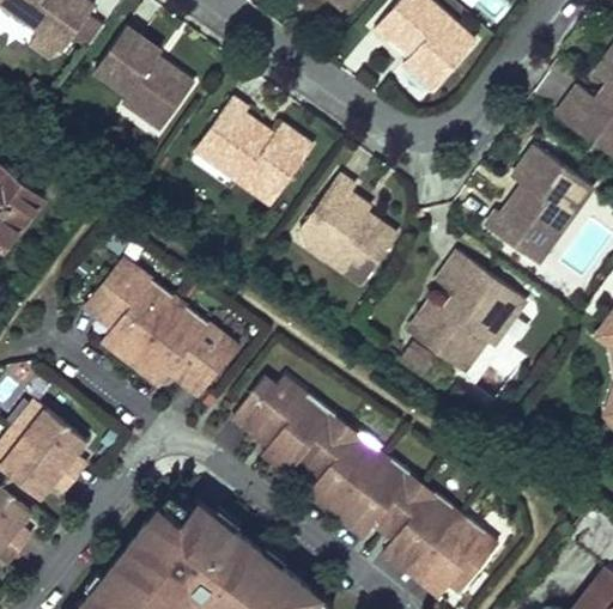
[(0,0),(0,4),(36,29),(50,25),(72,40),(93,6),(96,4),(91,0),(0,0)]
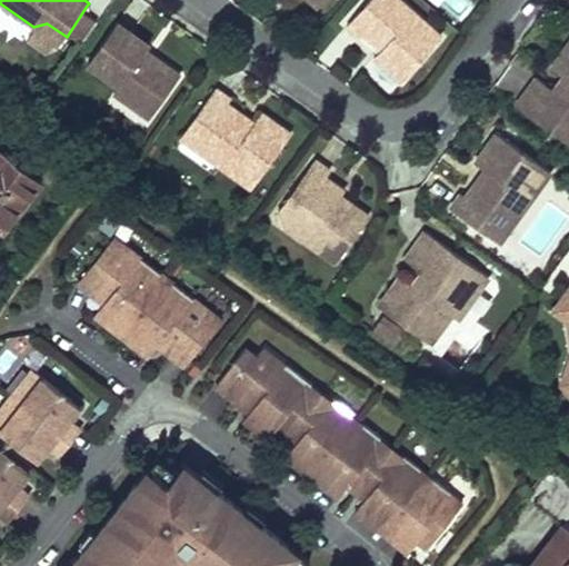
[(395,0),(373,0),(348,29),(361,42),(363,40),(382,57),(376,65),(401,88),(442,43),(395,0)]
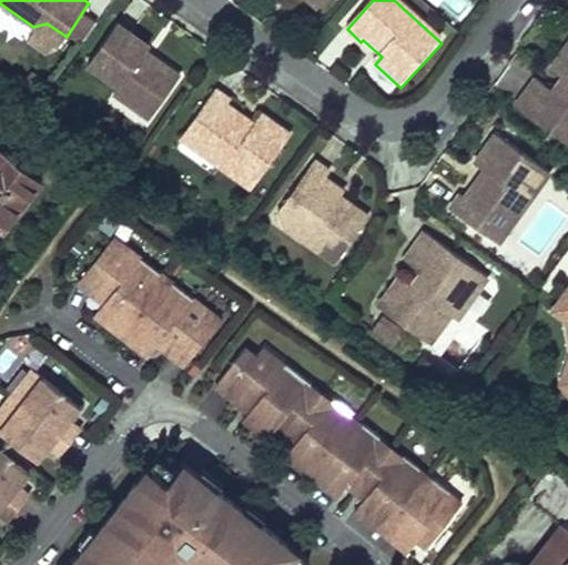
[(87,6),(67,37),(82,48),(103,17),(87,6)]
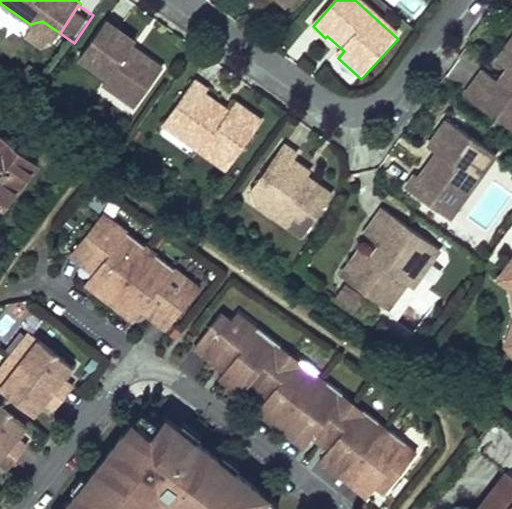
[(103,20),(78,56),(105,76),(99,84),(119,98),(124,90),(137,99),(158,69),(129,48),(133,42),(103,20)]
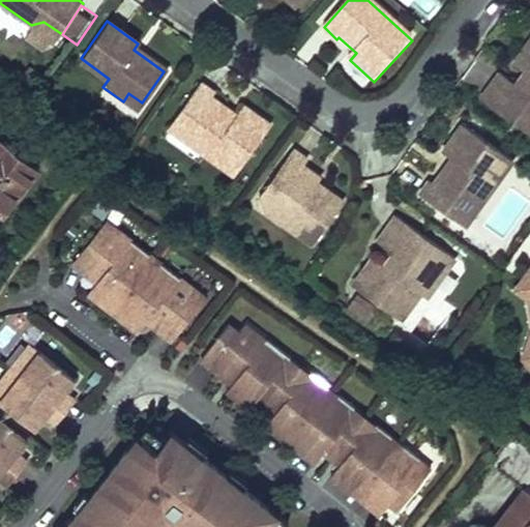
[(31,25),(56,41),(62,34),(43,22),(31,25)]
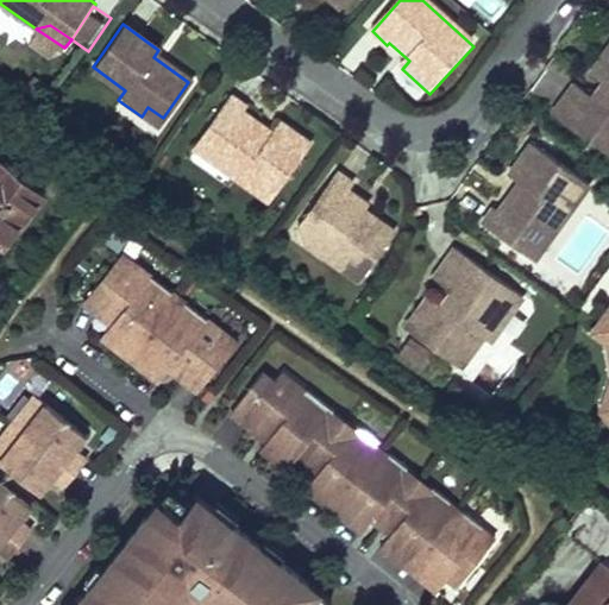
[(576,88),(554,118),(608,157),(608,52),(591,76),(603,84),(592,100),(576,88)]
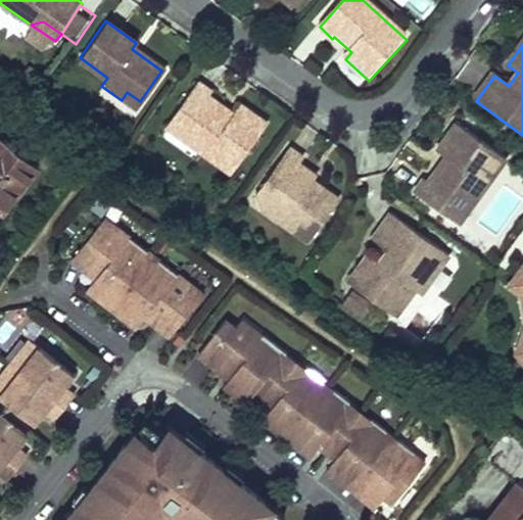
[(195,80),(171,113),(184,123),(184,138),(227,170),(263,121),(236,102),(228,112),(223,120),(212,112),(214,102),(207,98),(211,92),(195,80)]
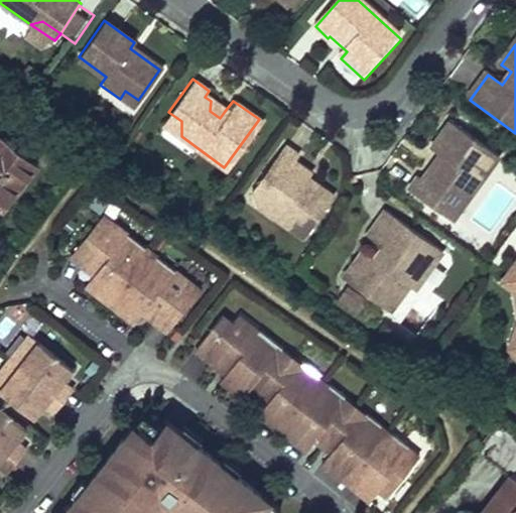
[(120,99),(132,107),(138,100),(125,91),(120,99)]
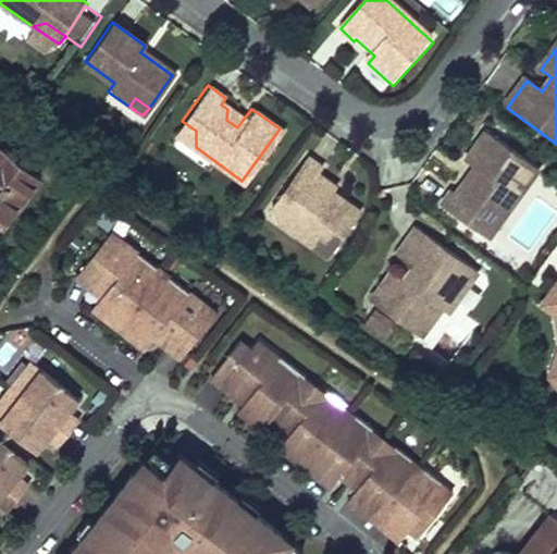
[(243,120),(227,109),(226,120),(237,127),(243,120)]
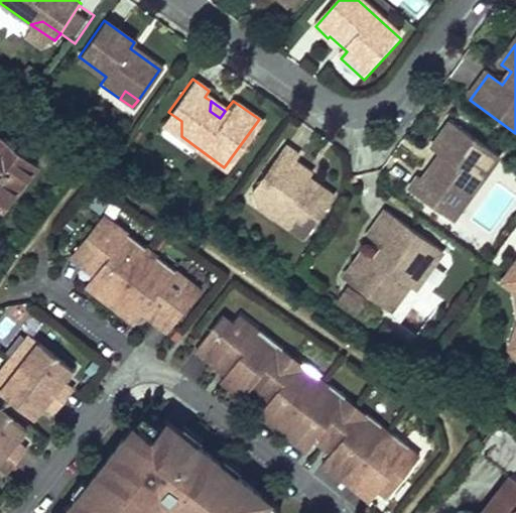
[(168,112),(161,122),(181,136),(181,121),(168,112)]
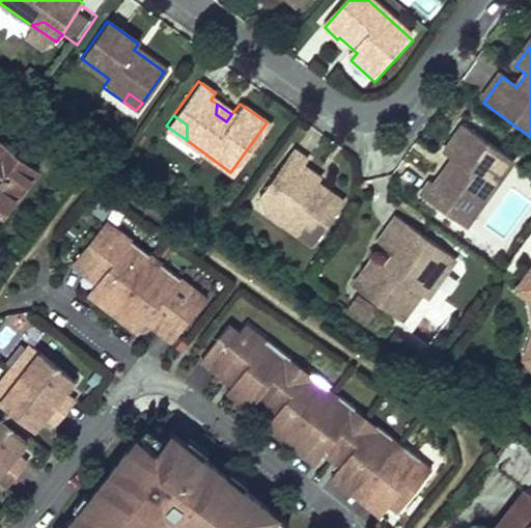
[(434,185),(423,199),(457,225),(468,212),(480,211),(513,167),(467,132),(448,157),(457,163),(464,167),(457,176),(447,176),(439,187),(434,185)]
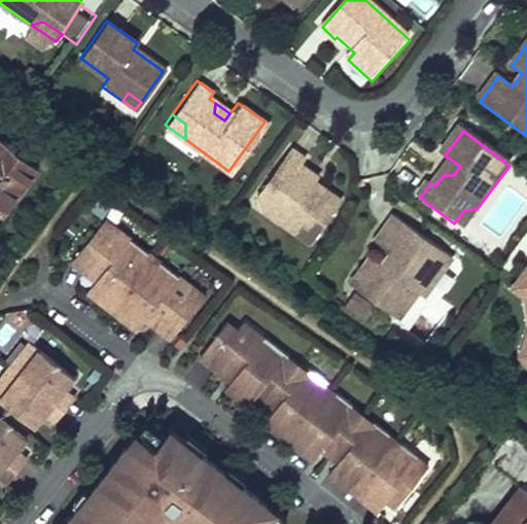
[(0,214),(1,216),(38,169),(0,138),(0,214)]
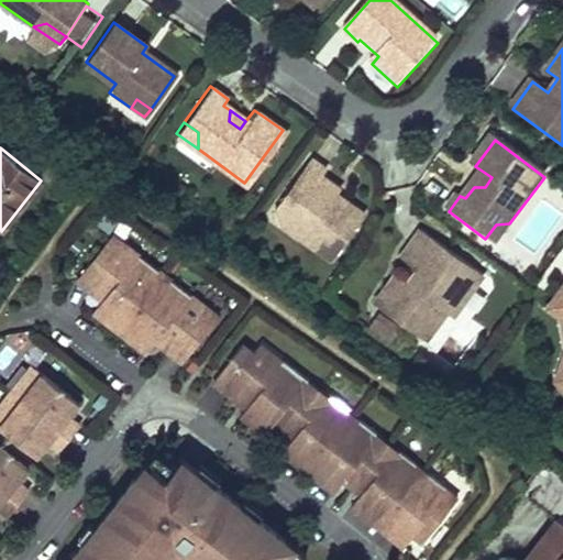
[(307,160),(271,209),(305,233),(299,242),(322,257),(355,210),(333,195),(337,190),(319,178),(323,172),(307,160)]
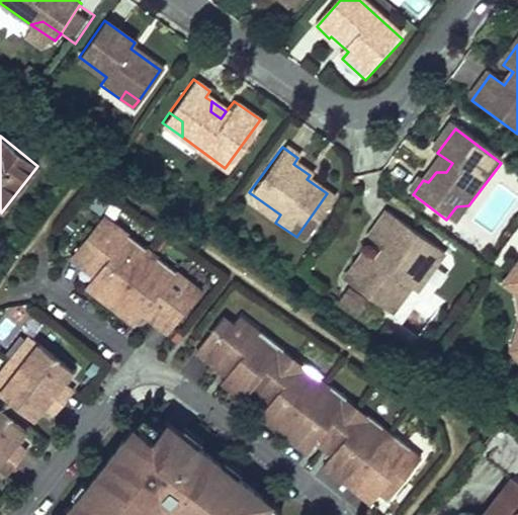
[(446,159),(436,172),(446,172),(452,163),(446,159)]
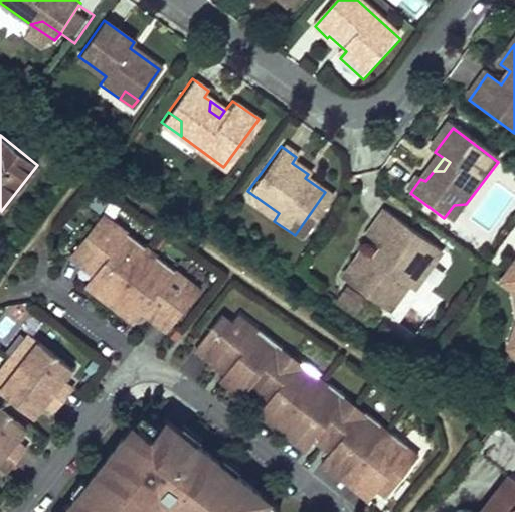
[(247,191),(254,207),(274,221),(279,213),(247,191)]
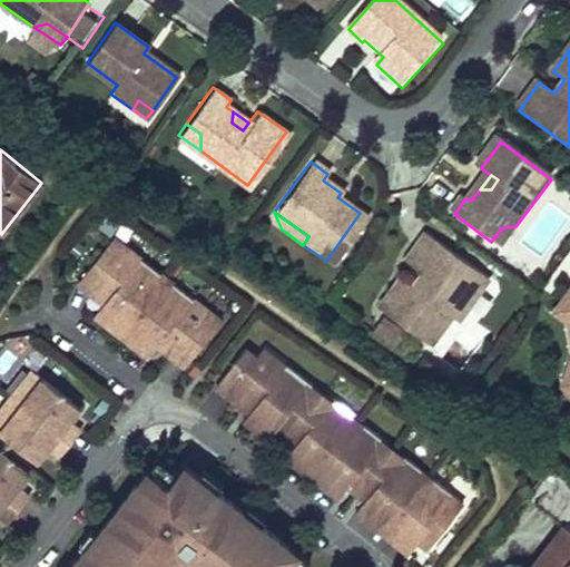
[(491,242),(499,247),(516,226),(502,227),(491,242)]
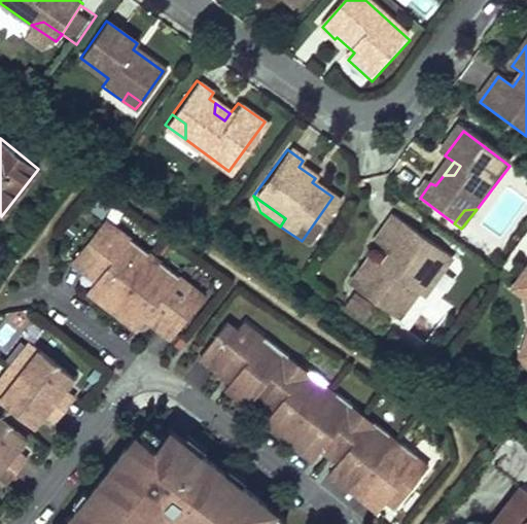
[(105,221),(73,263),(98,282),(89,294),(97,302),(127,323),(137,332),(145,321),(171,341),(204,298),(105,221)]
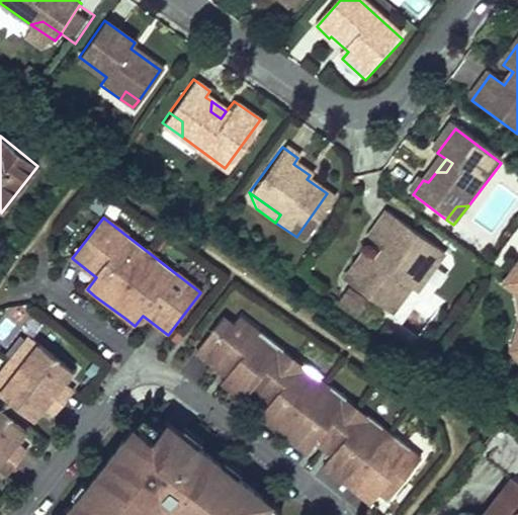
[(365,256),(347,283),(395,317),(414,289),(420,294),(445,258),(386,218),(370,241),(385,252),(377,264),(365,256)]
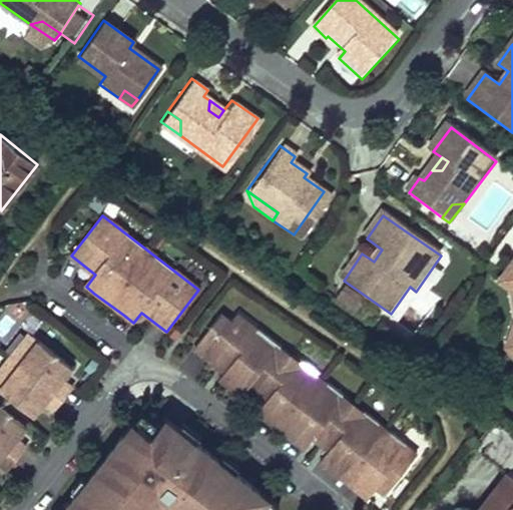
[(512,269),(497,293),(509,299),(512,318),(512,269)]
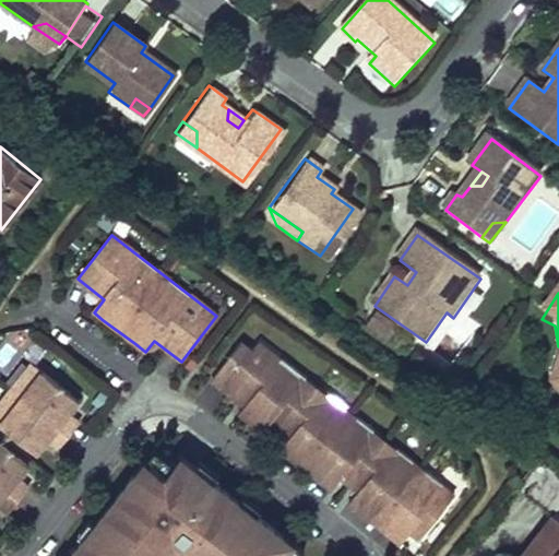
[(241,344),(215,378),(249,405),(241,414),(253,424),(265,434),(274,423),(293,438),(282,451),(301,468),(304,464),(317,474),(314,476),(334,492),(344,478),(361,492),(351,506),(360,513),(370,521),(372,519),(384,529),(383,530),(396,541),(403,546),(414,532),(423,540),(456,497),(261,342),(252,353),(241,344)]
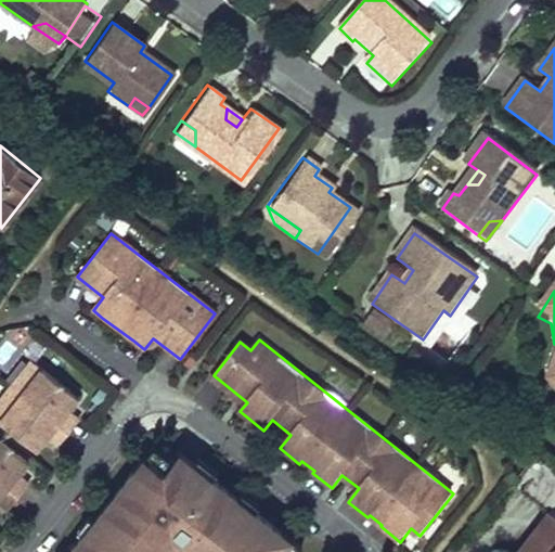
[(31,363),(0,403),(0,424),(37,452),(47,439),(57,447),(63,439),(73,426),(77,421),(67,412),(78,399),(31,363)]
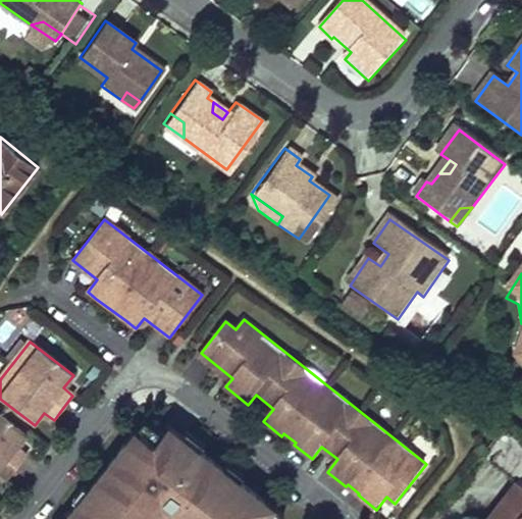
[(0,414),(0,474),(7,480),(25,455),(16,448),(27,435),(0,414)]
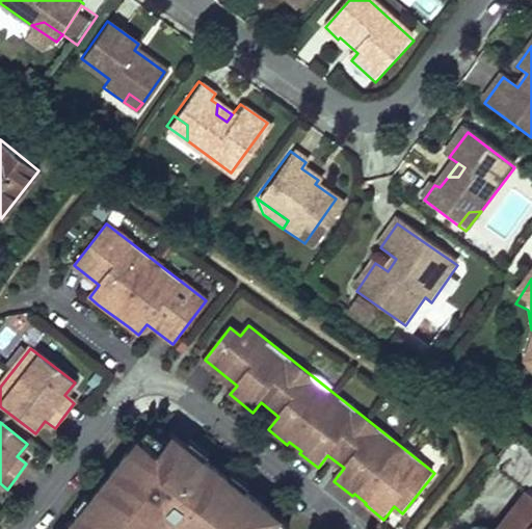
[(286,528),(289,525),(244,491),(248,485),(230,472),(225,477),(206,461),(210,455),(192,442),(188,447),(169,433),(154,454),(136,441),(88,502),(84,499),(75,510),(81,516),(70,528),(286,528)]
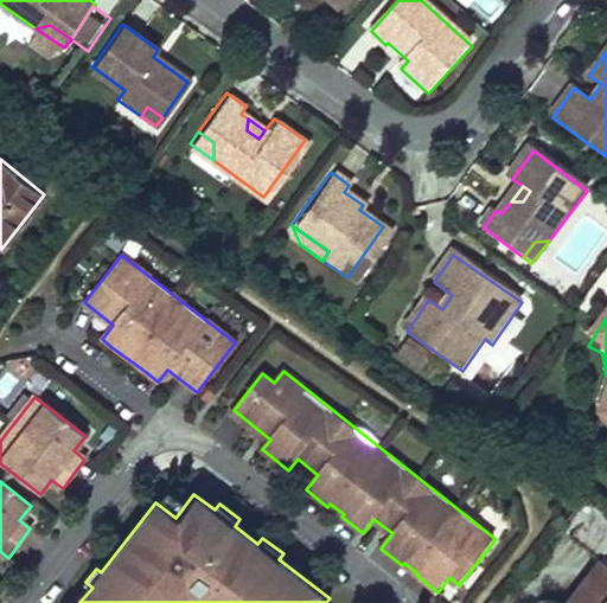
[(606,558),(606,517),(587,500),(561,531),(601,564),(570,602),(606,602),(606,565),(604,563),(606,558)]
